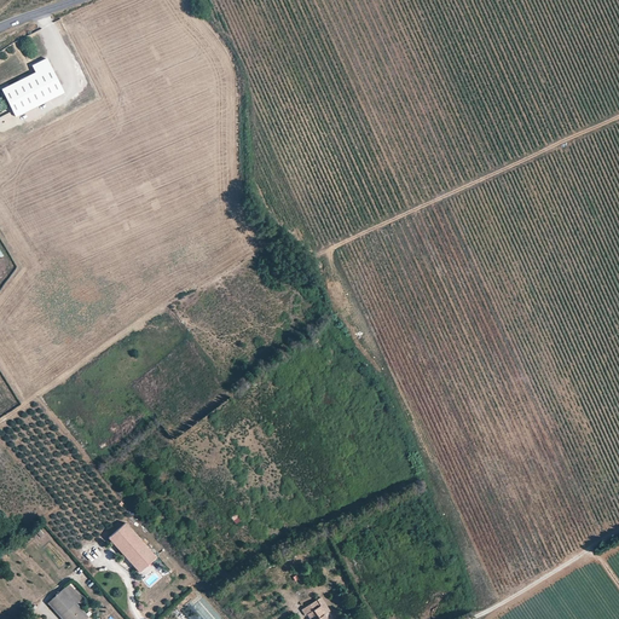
[(56,77),(46,58),(33,65),(35,73),(1,90),(15,116),(63,93),(56,77)]
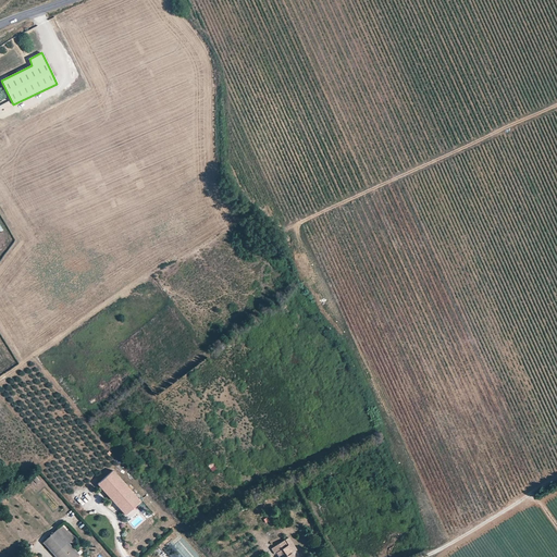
[(0,109),(9,107),(4,94),(0,95),(0,109)]
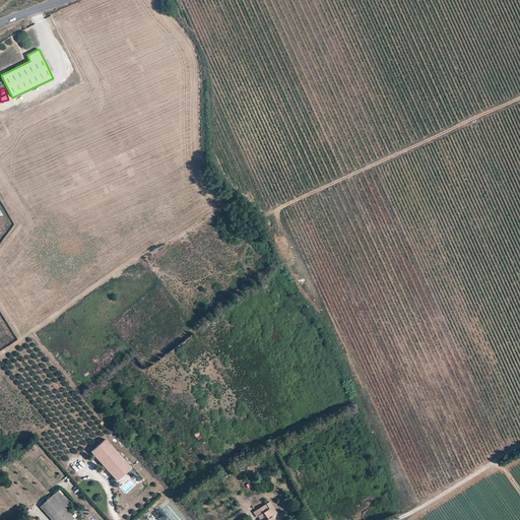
[(90,452),(117,480),(131,467),(105,439),(90,452)]
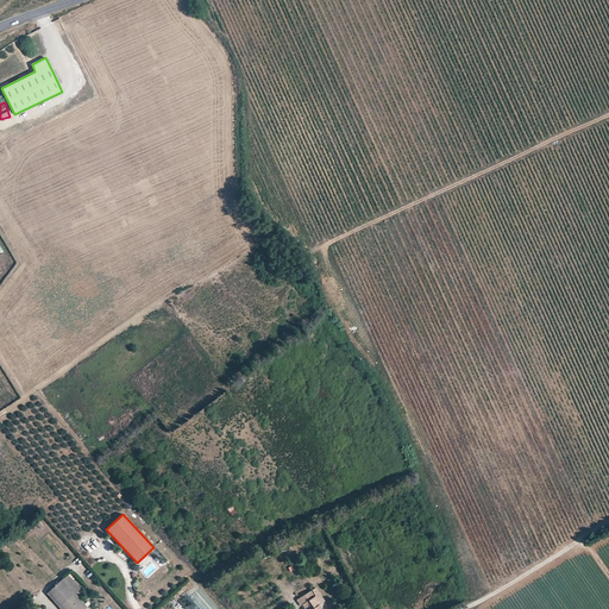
[(48,594),(61,608),(86,608),(88,607),(76,594),(80,591),(67,576),(48,594)]
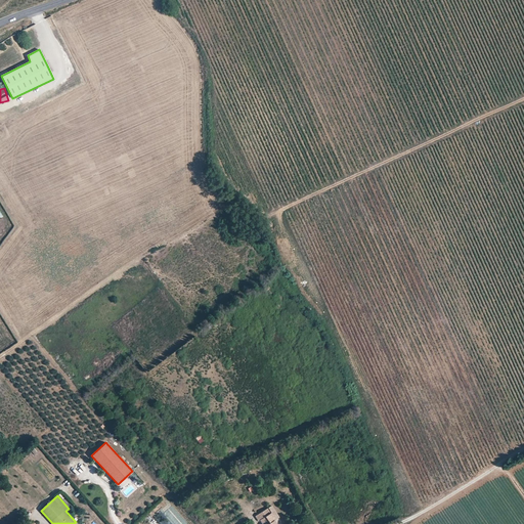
[(267,508),(254,517),(257,521),(258,520),(260,523),(275,523),(276,523),(274,523),(272,520),(273,519),(269,513),(270,512),(267,508)]
